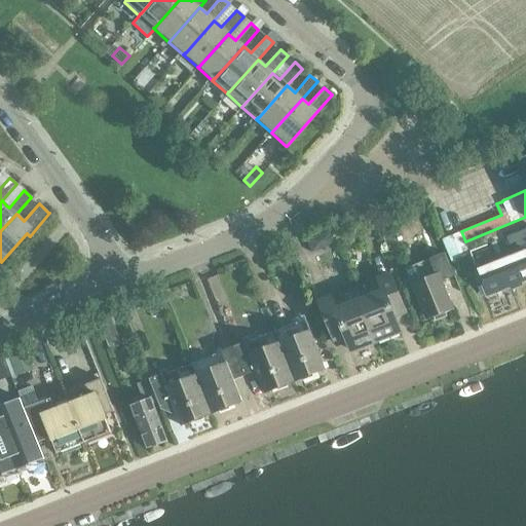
[(312,252),(337,241),(332,229),(307,239),(312,252)]
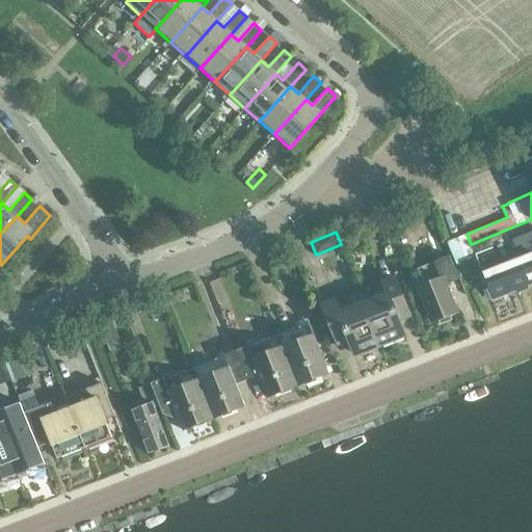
[(519,254),(481,269),(494,299),(531,284),(531,232),(512,240),(519,254)]
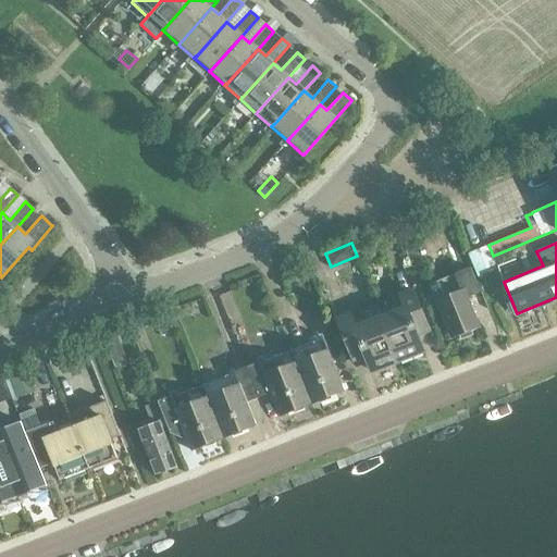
[(489,246),(469,254),(478,277),(497,270),(489,246)]
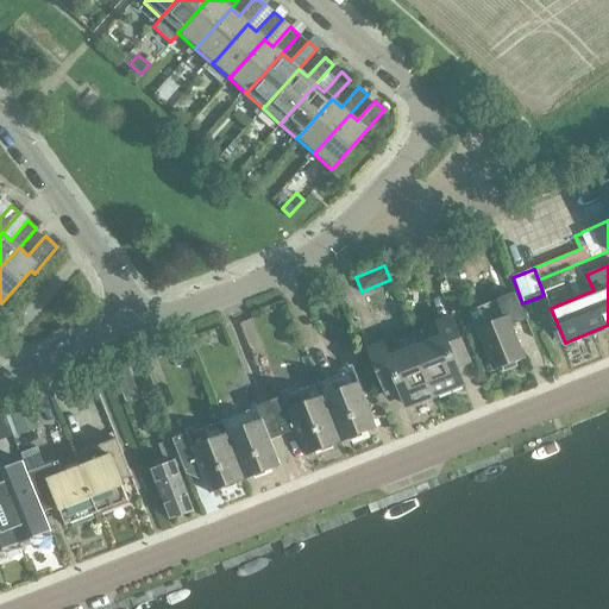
[(470,312),(477,328),(476,328),(494,371),(527,357),(514,325),(526,319),(516,293),(498,300),(470,312)]
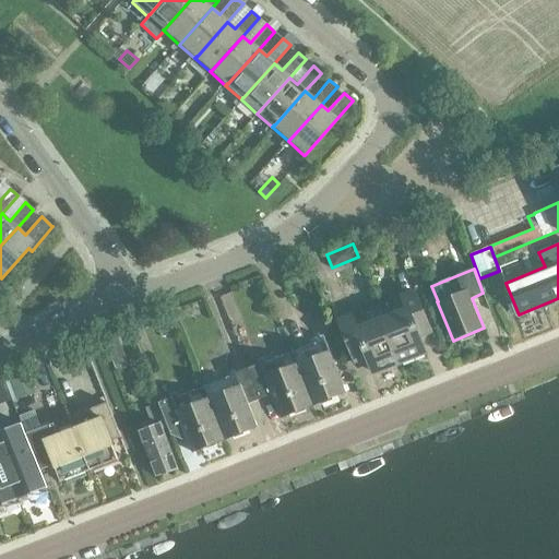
[(415,295),(378,309),(377,309),(399,365),(425,354),(418,337),(429,333),(415,295)]
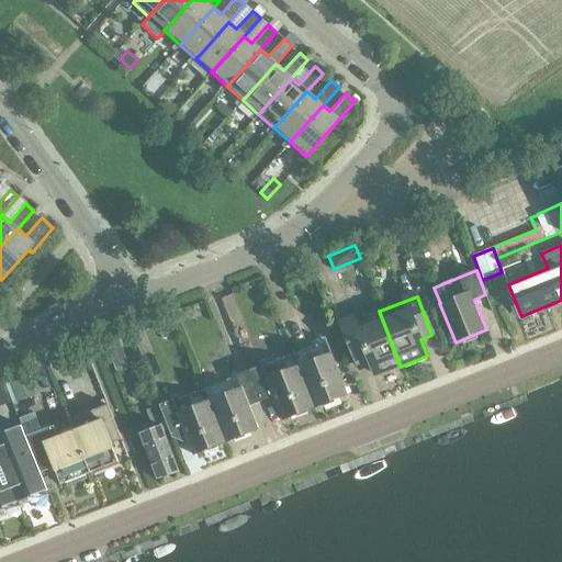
[(401,367),(379,311),(340,326),(356,364),(368,359),(374,377),(401,367)]
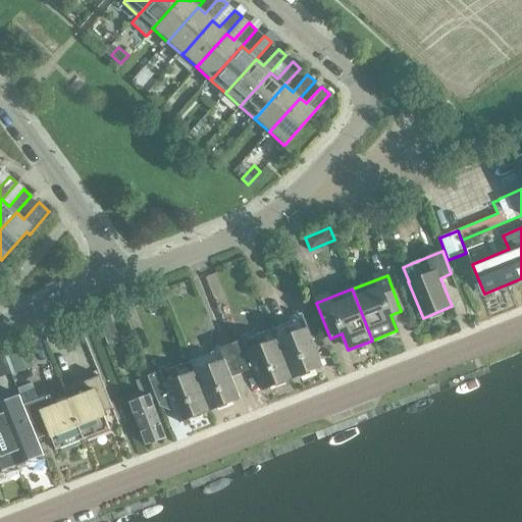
[(108,345),(120,340),(111,316),(99,320),(108,345)]
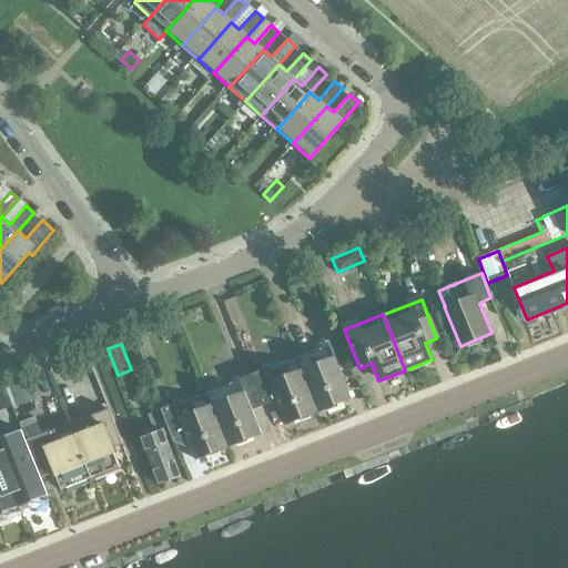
[(331,345),(297,358),(318,414),(352,401),(331,345)]
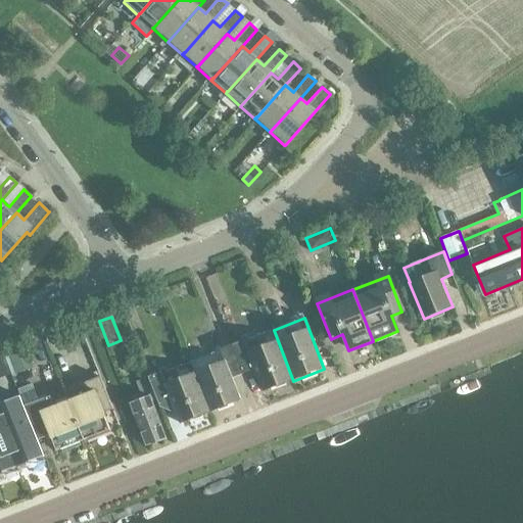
[(274,330),(231,346),(242,376),(252,372),(262,393),(293,381),(274,330)]
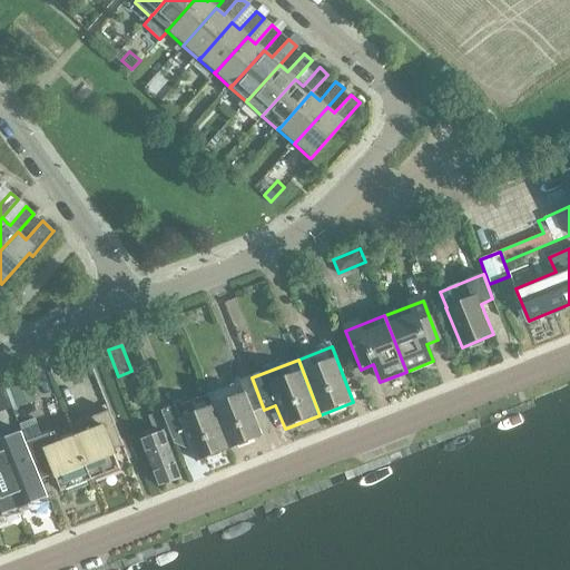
[(252,377),(207,395),(228,450),(262,438),(253,413),(264,410),(252,377)]
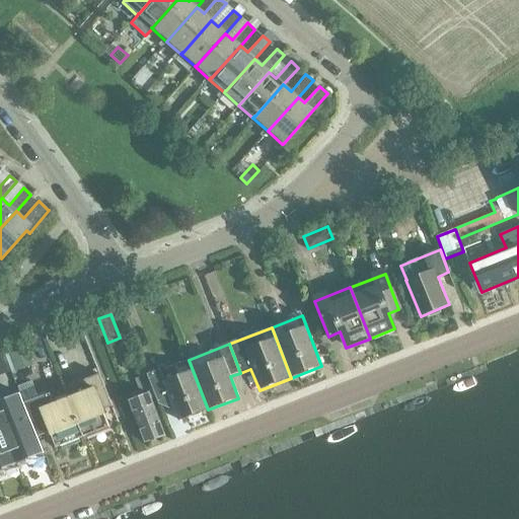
[(0,375),(12,371),(5,351),(0,353),(0,375)]
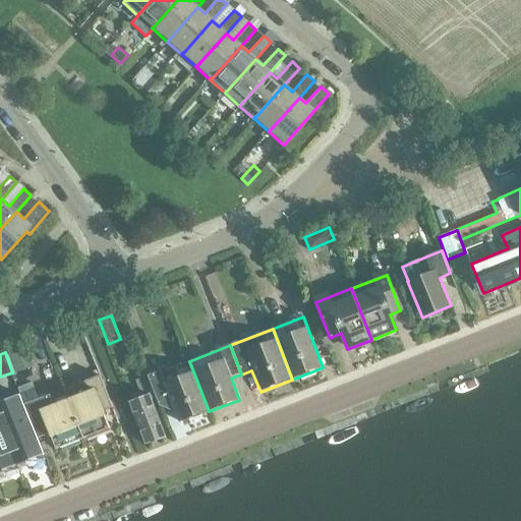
[(177,424),(209,411),(189,361),(148,378),(159,406),(168,402),(177,424)]
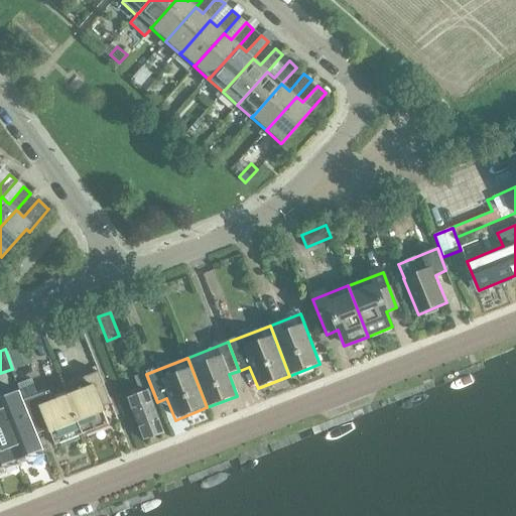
[(100,372),(63,385),(83,435),(111,424),(105,408),(113,405),(100,372)]
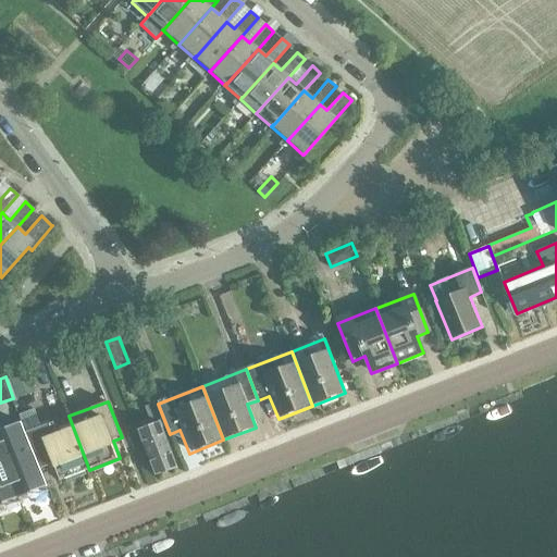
[(41,425),(35,408),(20,415),(26,431),(41,425)]
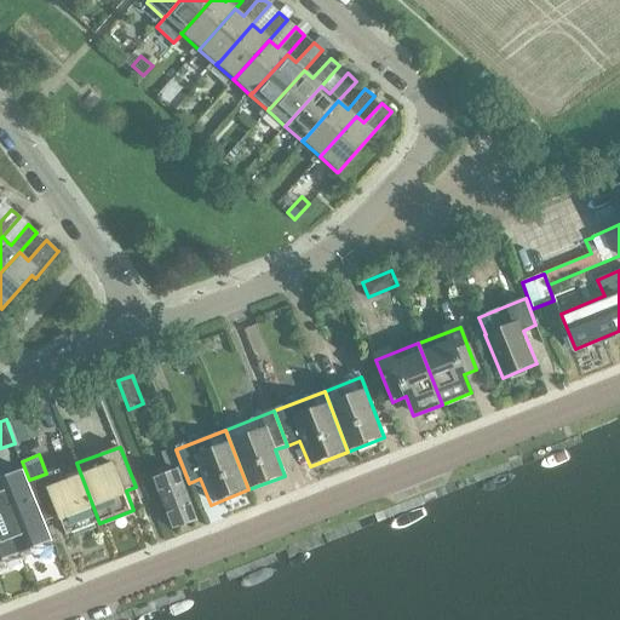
[(76,463),(61,470),(30,481),(46,522),(59,517),(67,535),(99,523),(76,463)]
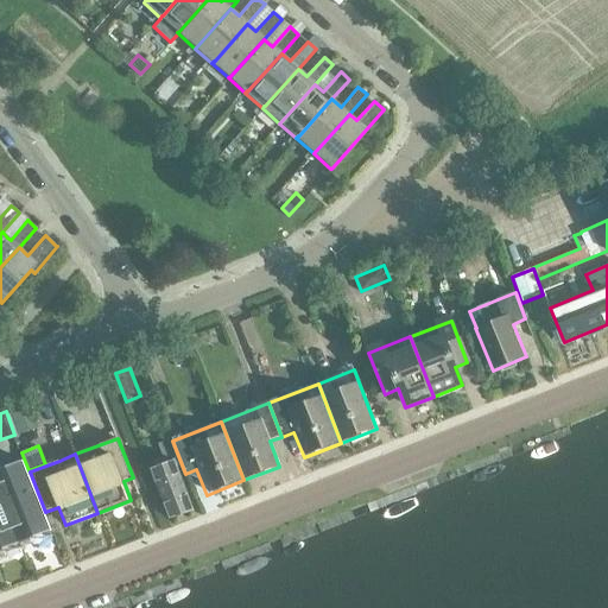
[(44,512),(45,512),(30,472),(29,473),(24,461),(24,462),(21,463),(0,470),(0,556),(8,553),(6,548),(18,543),(20,549),(38,542),(36,536),(50,530),(54,537),(55,537),(44,512)]
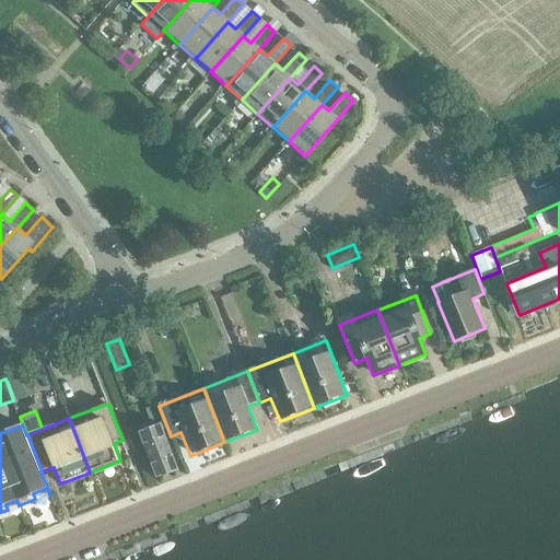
[(156,478),(177,470),(160,427),(139,434),(156,478)]
